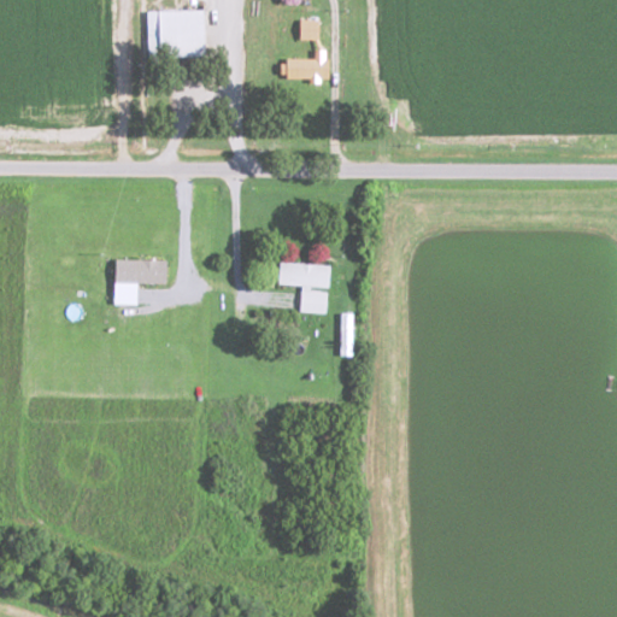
[(148,10),(148,57),(204,56),(203,10),(148,10)]
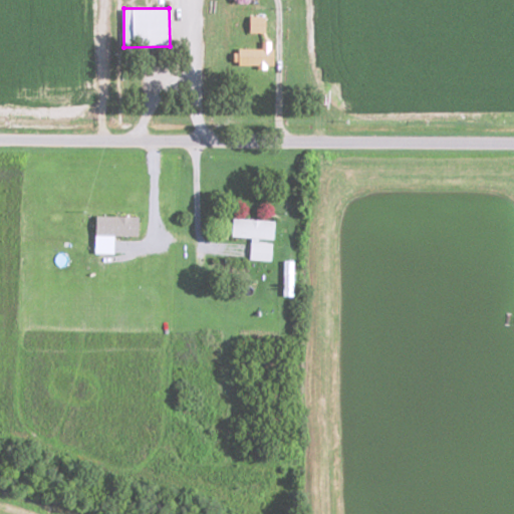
[(250,32),(265,32),(265,16),(250,16),(250,32)]
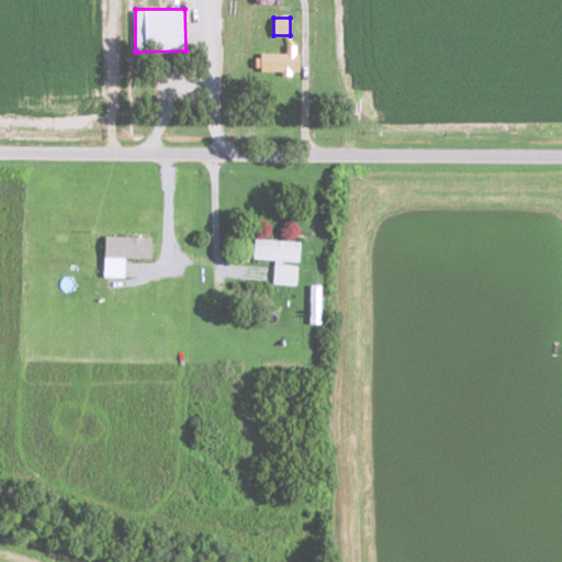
[(285,54),(257,54),(257,71),(299,70),(299,45),(285,45),(285,54)]
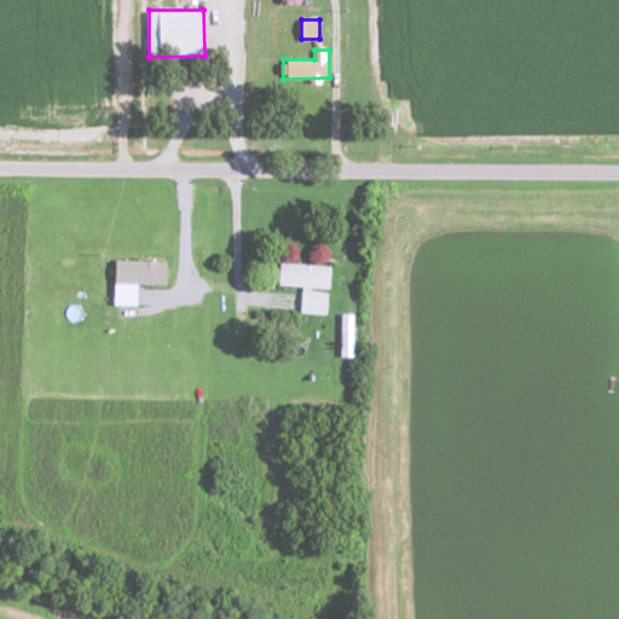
[(166,283),(167,260),(115,259),(114,305),(137,305),(138,283),(166,283)]
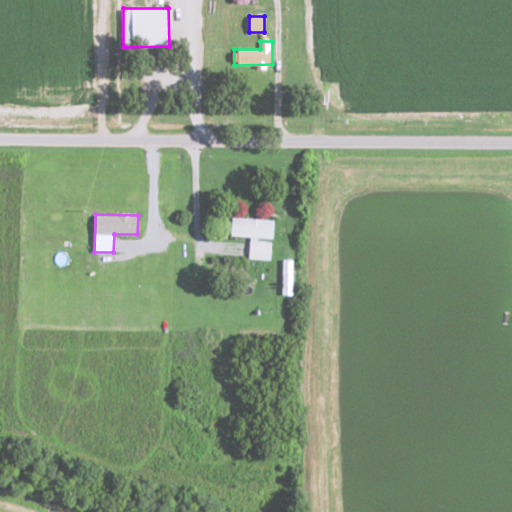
[(275,219),(231,217),(230,235),(251,236),(250,258),(272,259),(273,241),(257,240),(258,237),(274,238),(275,219)]
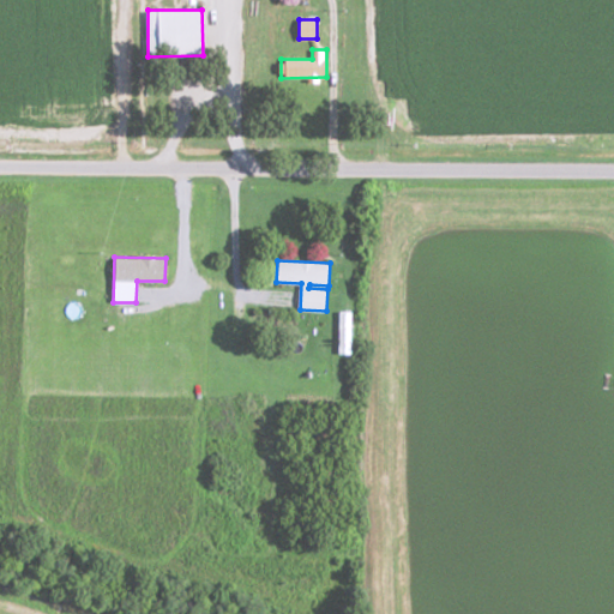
[(338,354),(351,354),(353,311),(339,311),(338,354)]
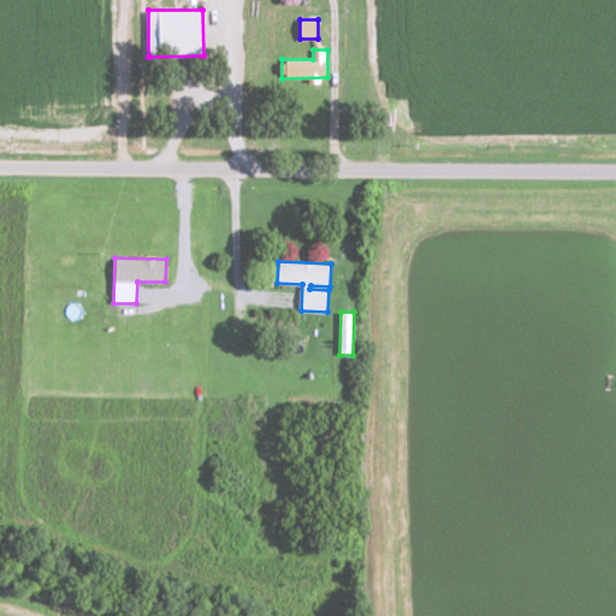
All buildings are outlined.
